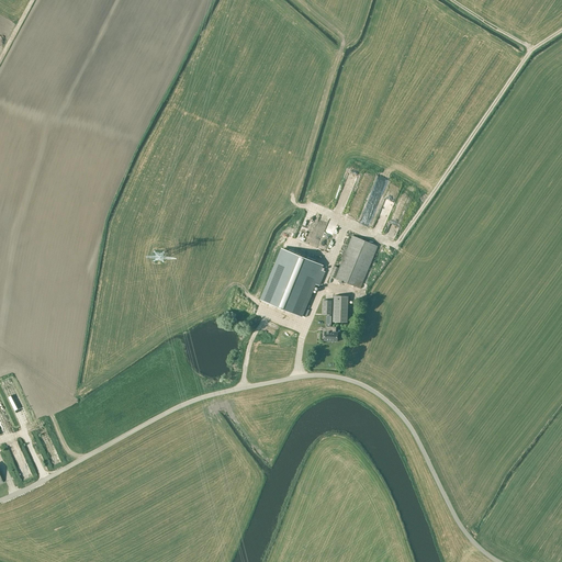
[(361,178),(356,192),(358,193),(353,204),(360,206),(370,181),(361,178)]
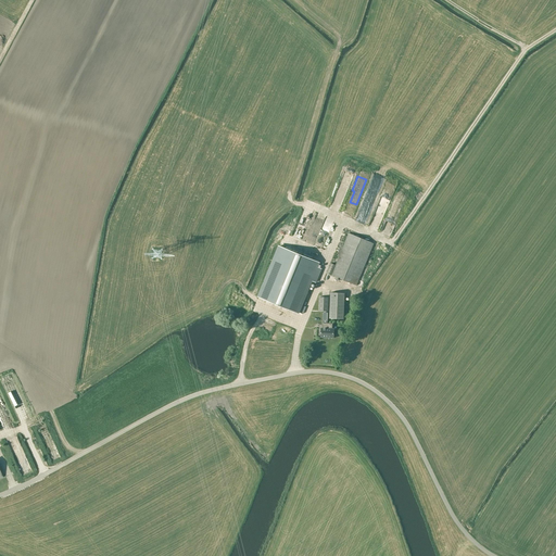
[(368,189),(362,206),(365,207),(362,216),(365,217),(375,191),(368,189)]
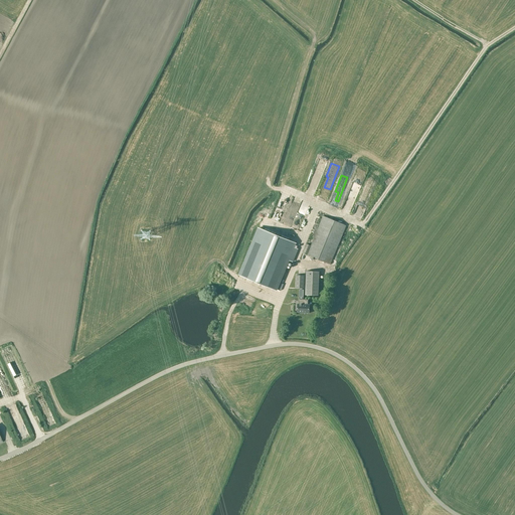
[(373,186),(375,179),(368,177),(364,188),(367,190),(369,184),(373,186)]
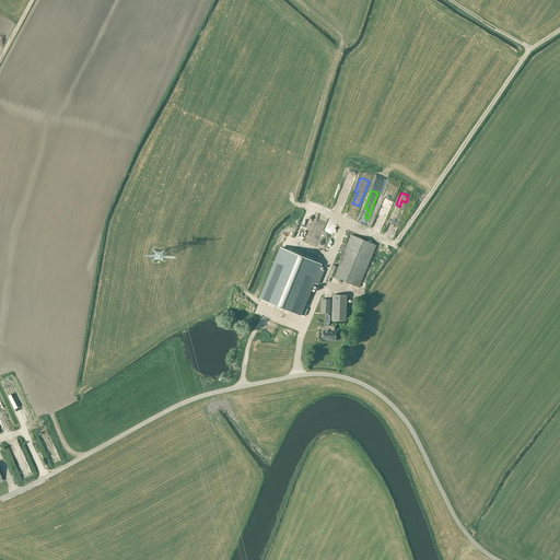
[(334,277),(359,288),(376,245),(351,235),(338,267),(334,265),(329,275),(334,277)]
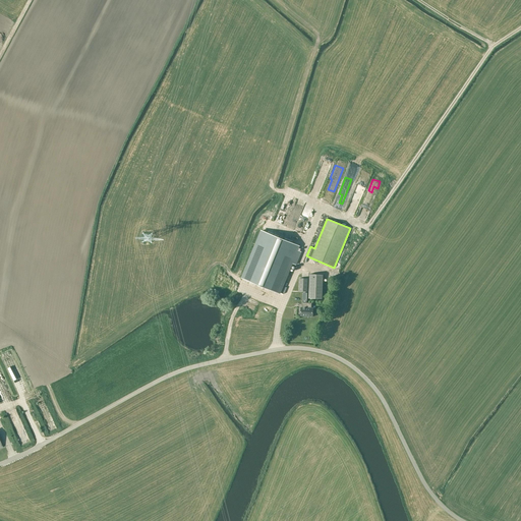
[(299,246),(261,230),(241,278),(280,294),(293,264),(296,266),(301,252),(298,250),(299,246)]
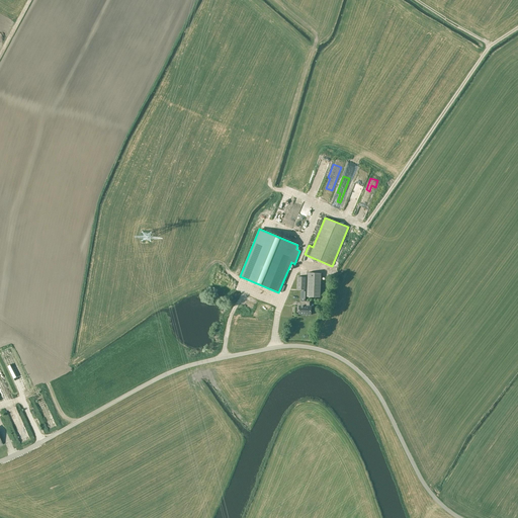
[(308,296),(321,296),(322,273),(309,272),(308,296)]
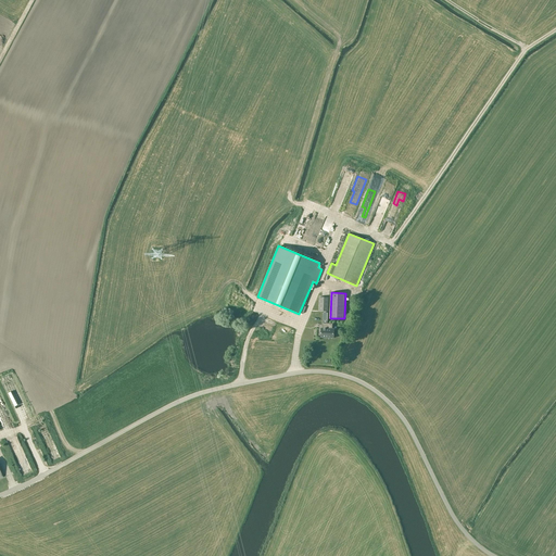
[(328,298),(319,297),(319,311),(328,312),(328,298)]
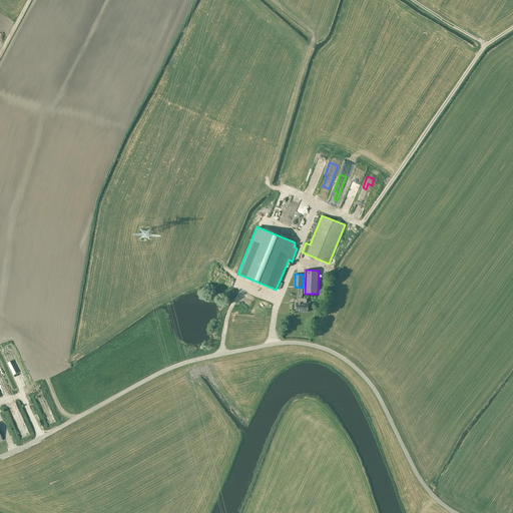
[(299,289),(298,295),(298,299),(297,304),(296,312),(308,312),(309,304),(307,304),(307,300),(302,300),(302,295),(303,289),(299,289)]
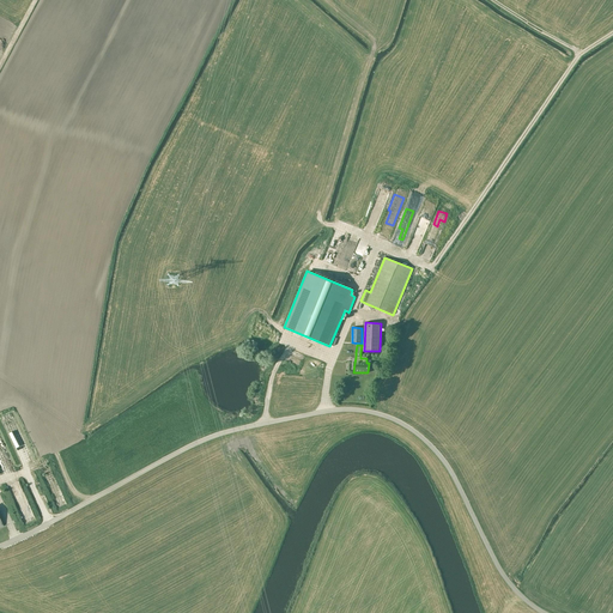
[(0,438),(0,465),(4,474),(11,471),(6,460),(0,462),(0,461),(0,456),(6,455),(6,453),(2,454),(1,451),(5,450),(0,438)]
